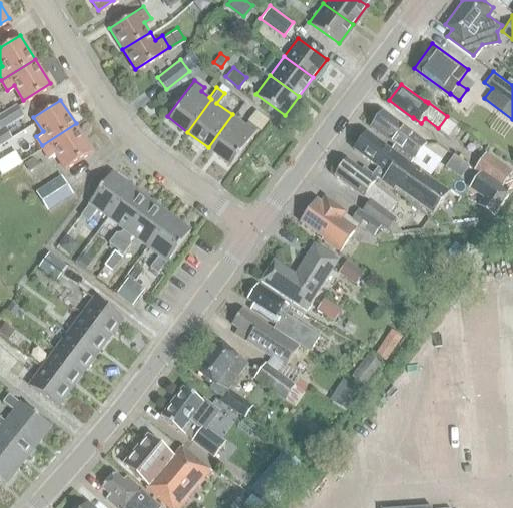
[(0,110),(0,125),(4,123),(23,112),(16,101),(15,101),(0,110)]
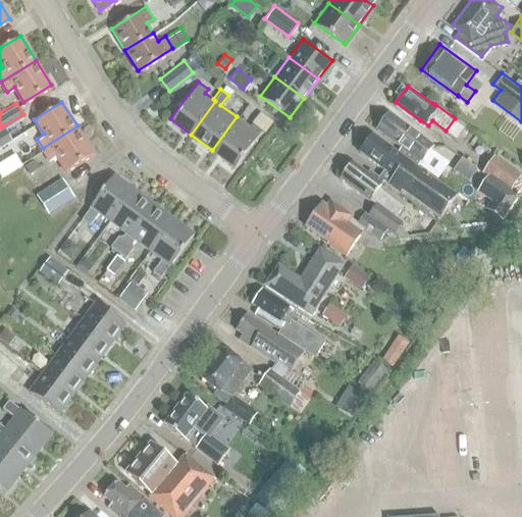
[(433,143),(389,110),(376,126),(404,146),(402,149),(431,170),(437,161),(426,153),(433,143)]
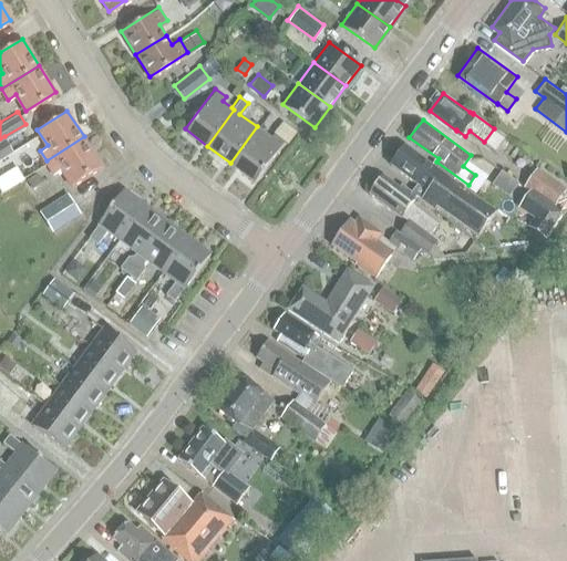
[(269,136),(257,126),(230,163),(254,179),(284,138),(272,131),(269,136)]
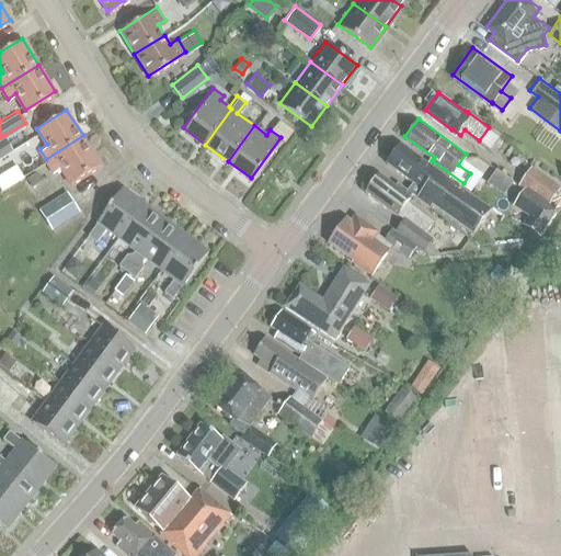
[(489,127),(479,140),(490,148),(500,135),(489,127)]
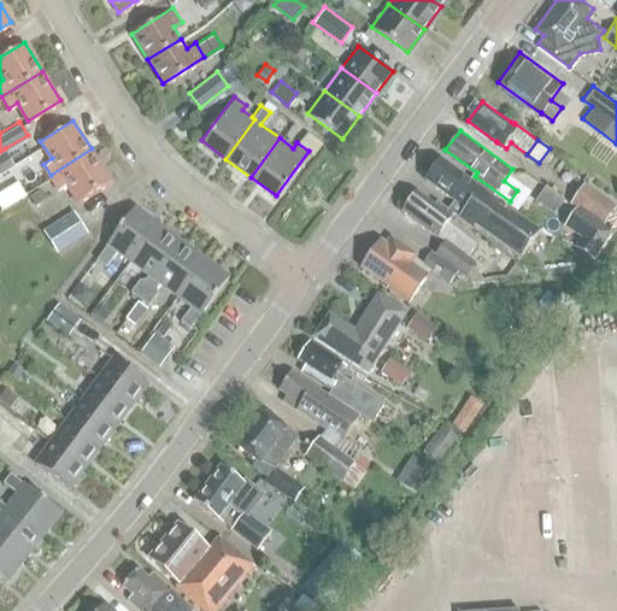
[(0,151),(0,171),(15,163),(5,148),(0,151)]
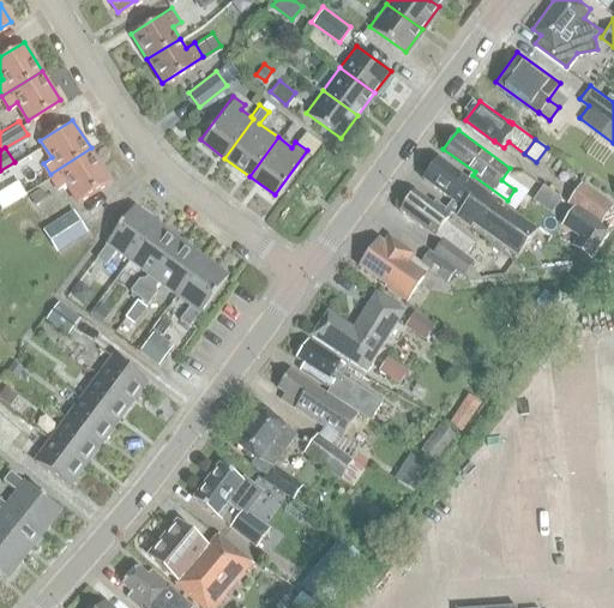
[(109,178),(91,148),(50,174),(58,185),(66,180),(77,198),(109,178)]
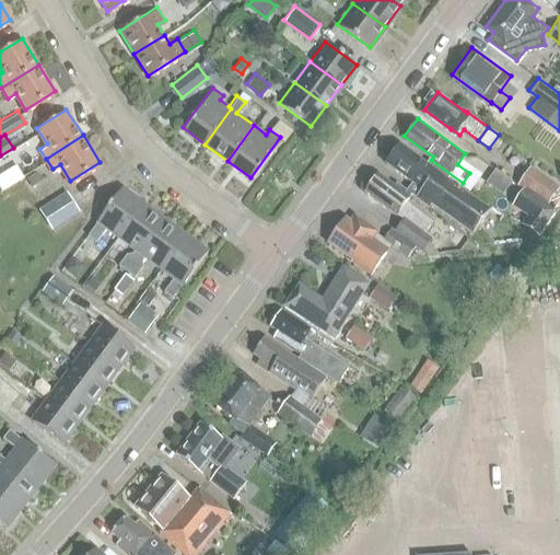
[(490,207),(398,143),(385,162),(411,181),(407,186),(431,203),(432,201),(474,230),(490,207)]
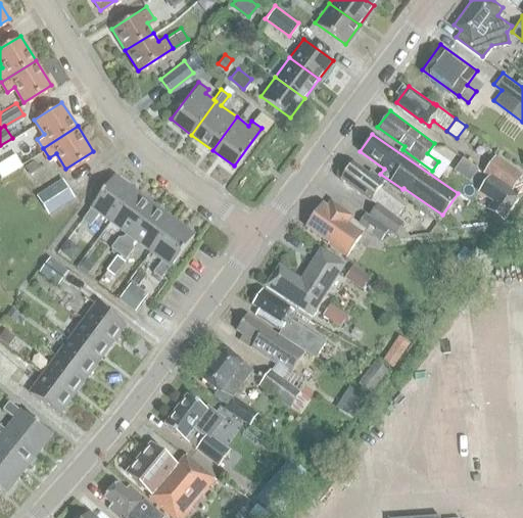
[(465,153),(458,168),(475,177),(482,162),(465,153)]
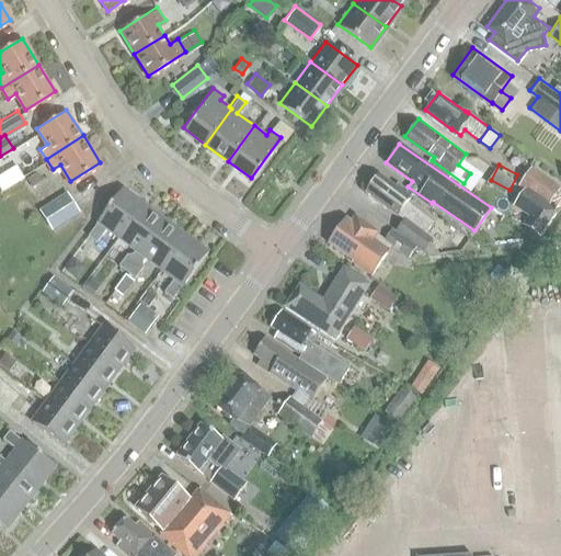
[(559,185),(530,166),(517,184),(524,189),(546,204),(559,185)]
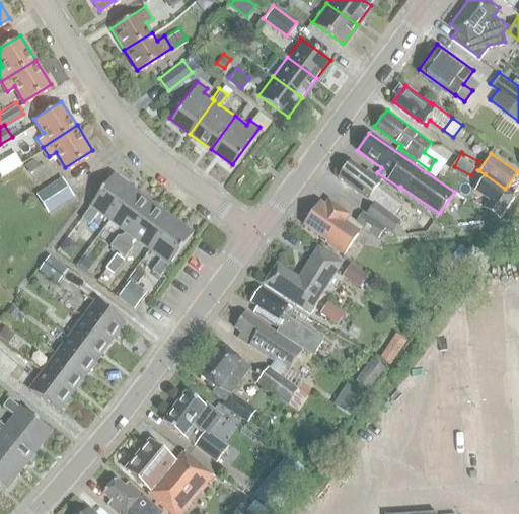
[(29,170),(40,164),(34,156),(25,162),(29,170)]
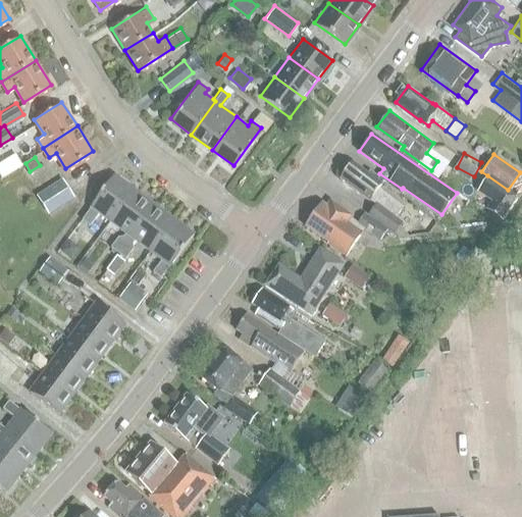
[(368,171),(353,160),(341,175),(340,176),(370,198),(371,197),(377,202),(370,212),(389,225),(396,229),(403,219),(396,215),(404,204),(378,186),(383,178),(370,169),(368,171)]
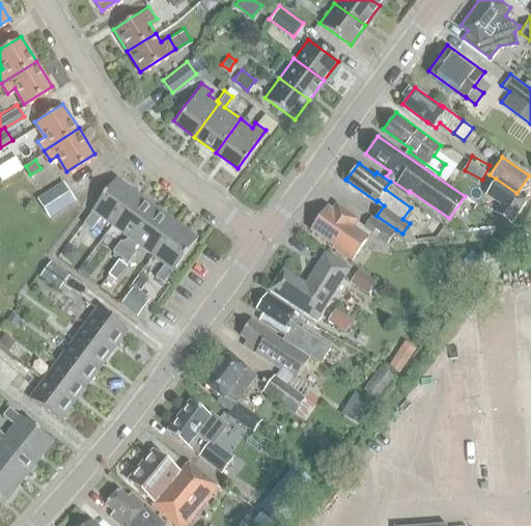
[(100,214),(112,222),(135,189),(115,174),(91,208),(82,220),(90,226),(100,214)]
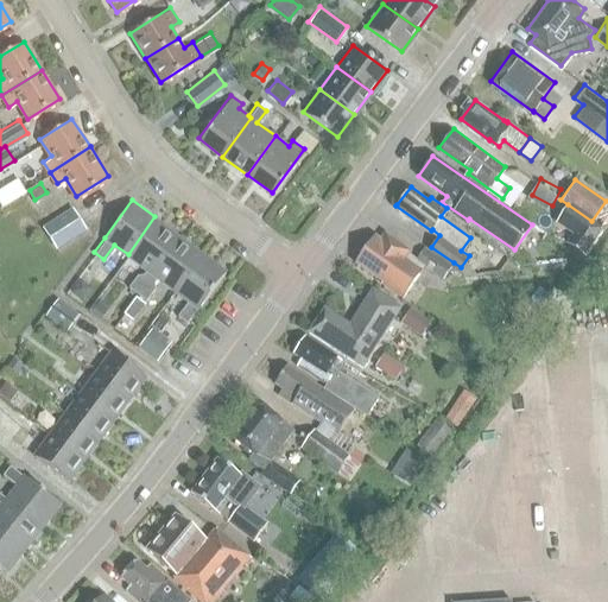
[(586,257),(605,229),(591,221),(568,204),(556,223),(572,234),(567,244),(586,257)]
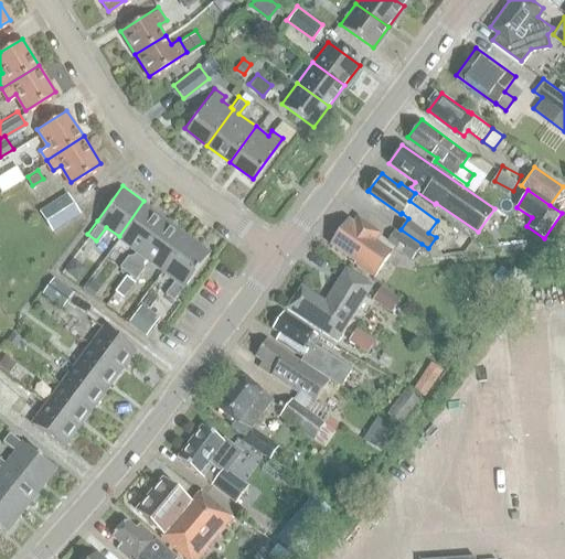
[(52,228),(81,211),(67,191),(40,208),(52,228)]
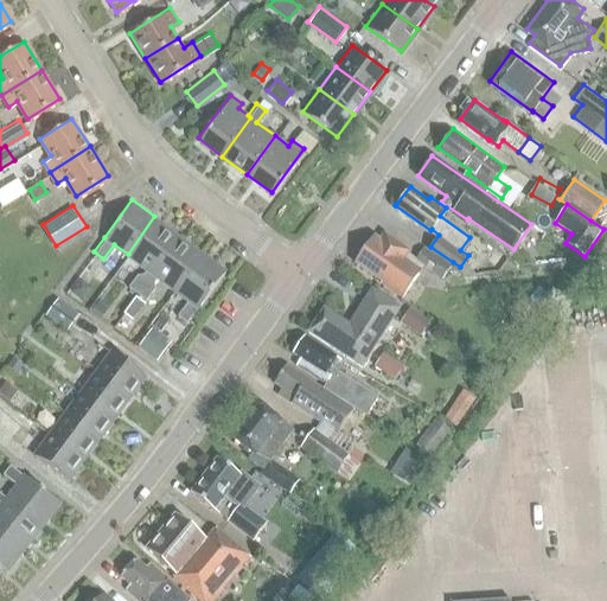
[(136,289),(178,234),(154,216),(128,254),(141,263),(127,283),(136,289)]
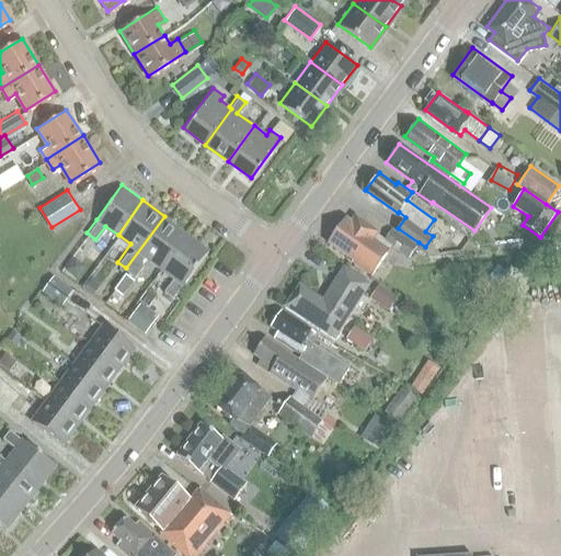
[(369,272),(391,244),(392,242),(384,236),(377,231),(378,230),(355,214),(351,219),(346,216),(328,240),(343,251),(352,258),(351,259),(369,273),(370,272),(369,272)]
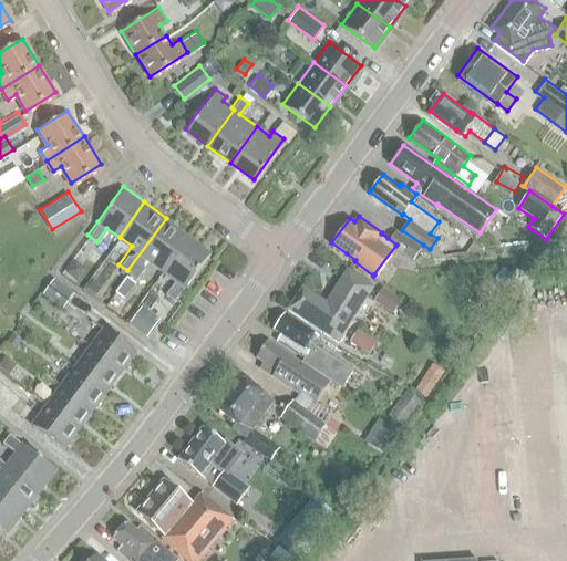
[(188,234),(166,218),(127,270),(135,276),(148,258),(162,267),(188,234)]
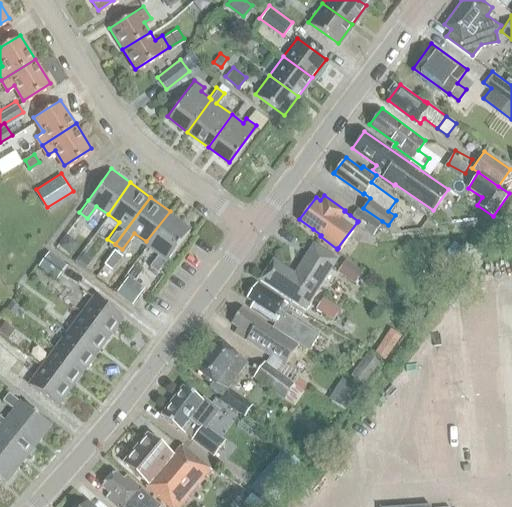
[(358,205),(350,215),(358,221),(357,222),(371,232),(372,230),(374,231),(382,221),(363,208),(362,209),(358,205)]
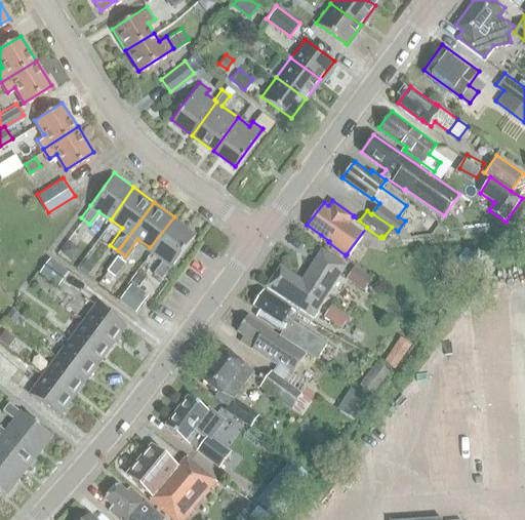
[(174,216),(150,247),(162,256),(153,269),(161,275),(170,263),(194,231),(174,216)]
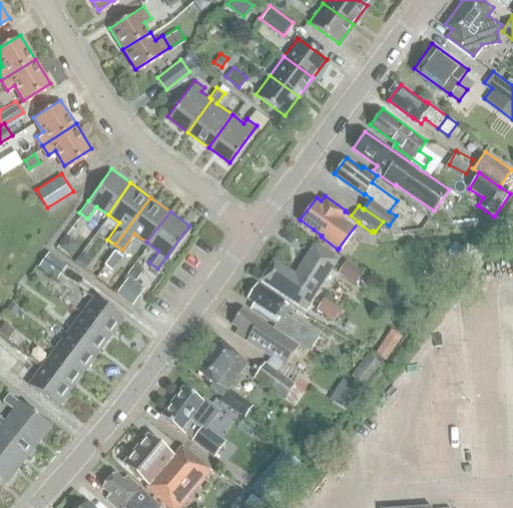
[(66,233),(59,242),(69,249),(76,240),(66,233)]
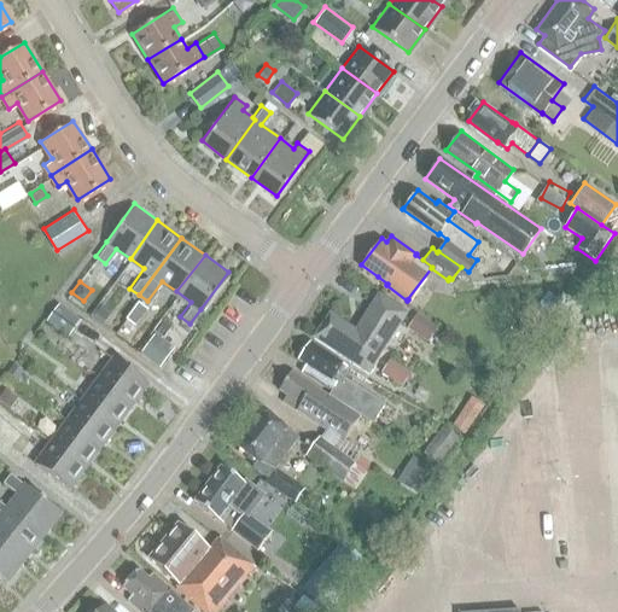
[(406,310),(377,292),(354,327),(328,312),(313,334),(367,369),(406,310)]
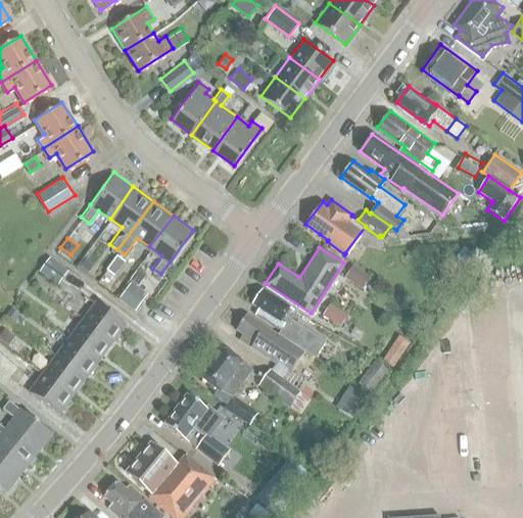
[(124,259),(116,253),(107,267),(114,273),(124,259)]
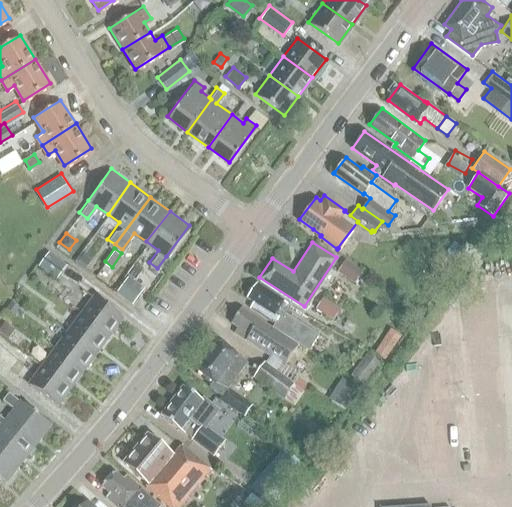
[(66,263),(48,250),(38,263),(56,277),(66,263)]
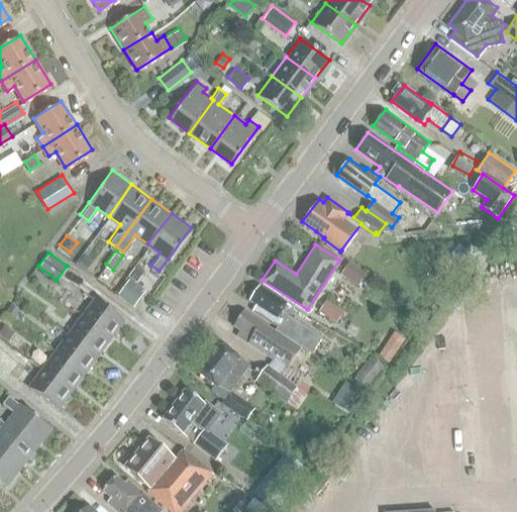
[(87,268),(93,259),(85,252),(78,262),(87,268)]
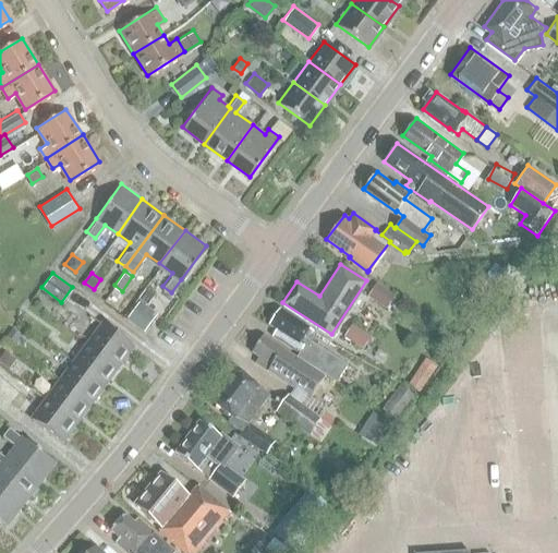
[(386,305),(395,293),(376,280),(367,293),(386,305)]
